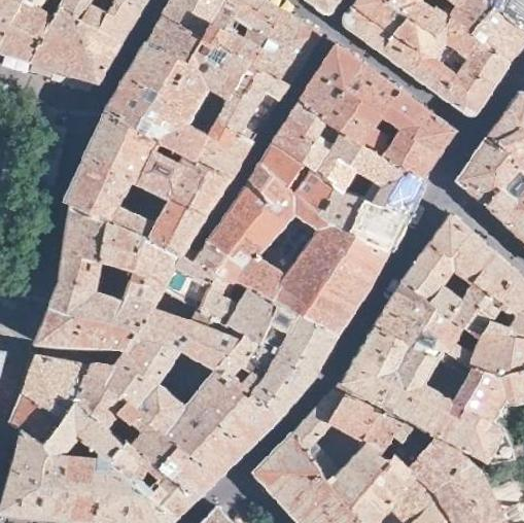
[(0,54),(31,63),(59,10),(58,9),(62,0),(0,0),(0,54)]
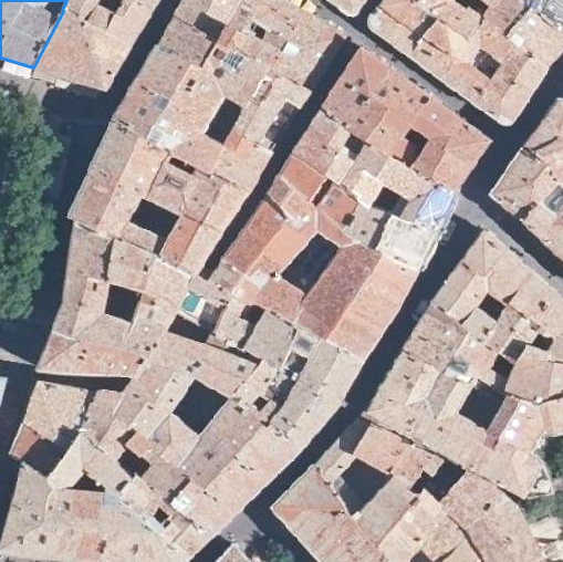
[(66,0),(62,10),(63,11),(33,68),(71,80),(103,90),(142,23),(155,0),(66,0)]
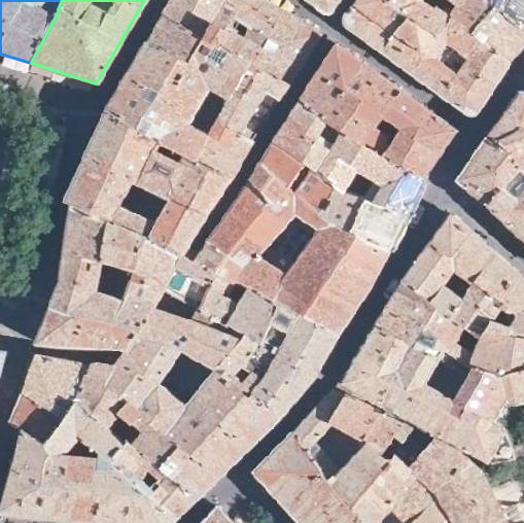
[(170,0),(145,42),(187,64),(201,41),(213,47),(211,51),(224,59),(229,51),(249,63),(249,65),(252,67),(281,14),(257,0),(170,0)]
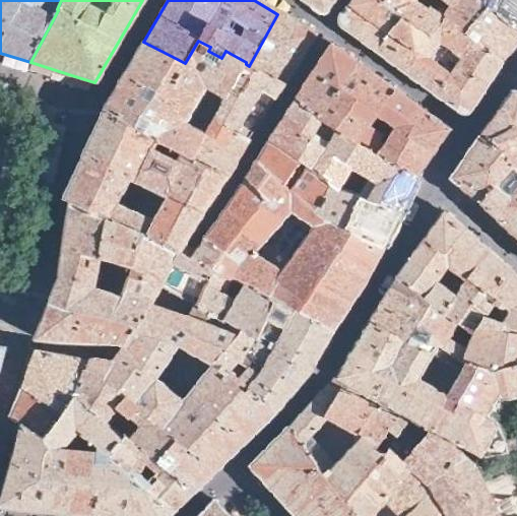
[(300,0),(319,12),(320,13),(322,13),(323,13),(325,12),(326,11),(327,10),(328,9),(333,0),(300,0)]
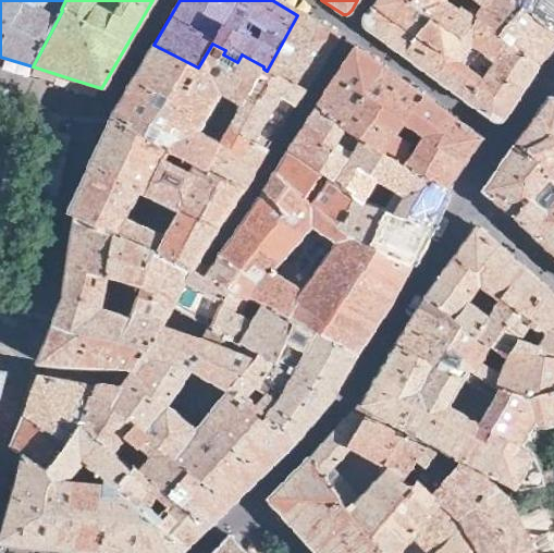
[(383,42),(401,56),(479,111),(494,122),(496,123),(499,123),(501,122),(503,121),(524,89),(525,88),(539,68),(492,32),(476,17),(459,40),(409,8),(410,5),(402,0),(377,0),(365,19),(364,22),(364,25),(365,28),(366,31),(383,42)]
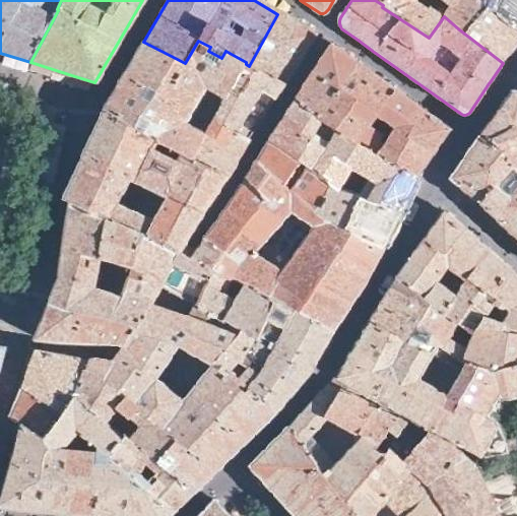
[(375,0),(383,5),(382,7),(429,38),(444,16),(459,29),(503,63),(508,56),(512,51),(516,45),(516,30),(474,0),(453,0),(450,6),(439,0),(433,0),(427,9),(415,2),(416,0),(375,0)]
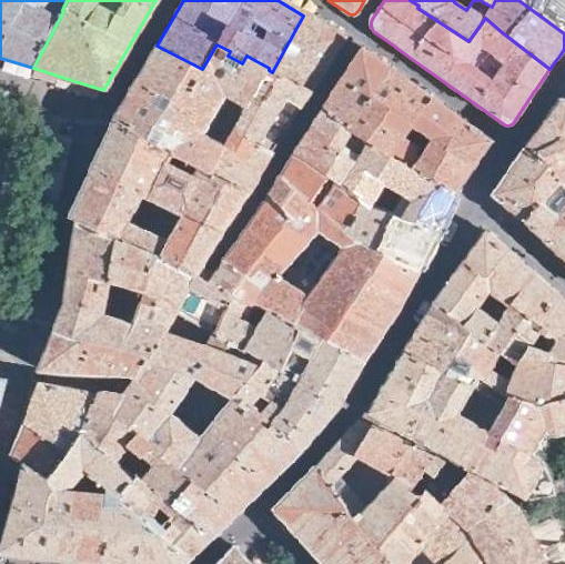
[(564,0),(480,0),(492,7),(495,0),(518,0),(564,33),(564,0)]
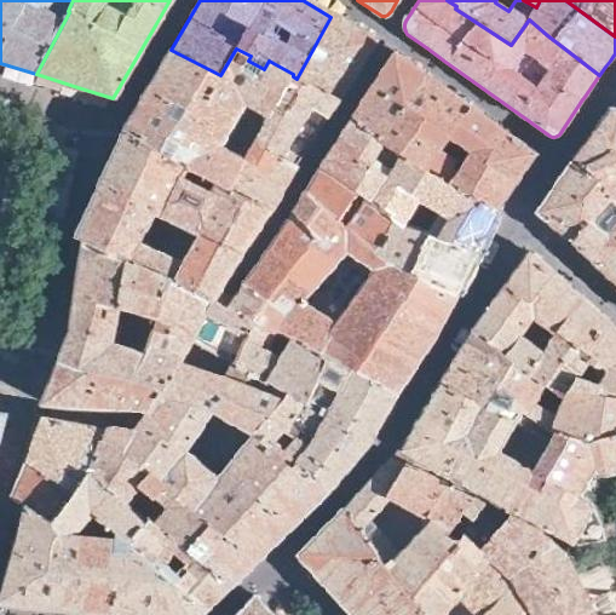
[(330,17),(297,79),(338,102),(373,44),(352,32),(330,17)]
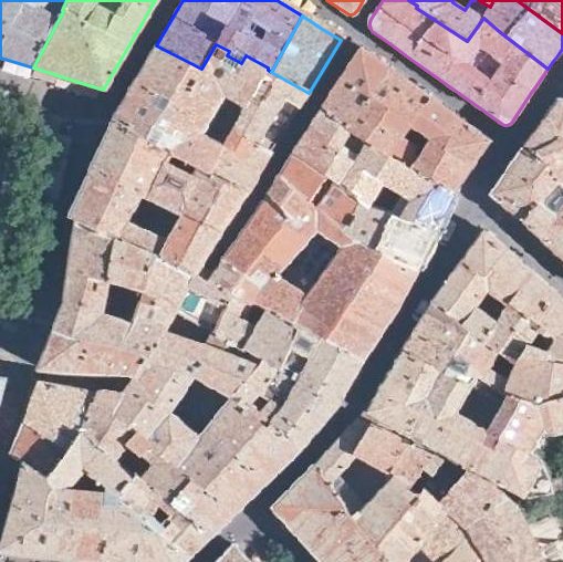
[(167,152),(171,155),(197,168),(215,177),(216,176),(248,193),(269,153),(275,144),(291,120),(309,93),(271,72),(268,70),(268,68),(246,55),(241,63),(227,55),(229,51),(216,44),(201,69),(156,45),(131,91),(129,91),(112,123),(167,152)]
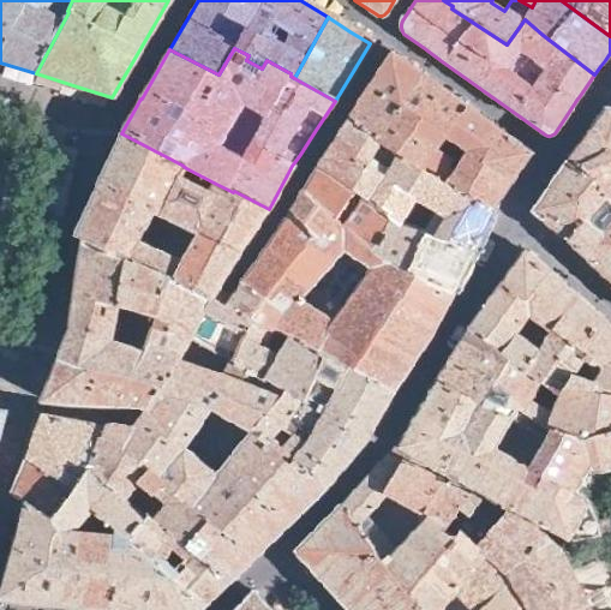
[(351,118),(357,124),(370,136),(379,145),(395,155),(491,213),(495,208),(507,187),(527,157),(527,156),(527,155),(527,154),(526,153),(525,151),(525,150),(523,150),(450,99),(424,79),(390,57),(351,118)]
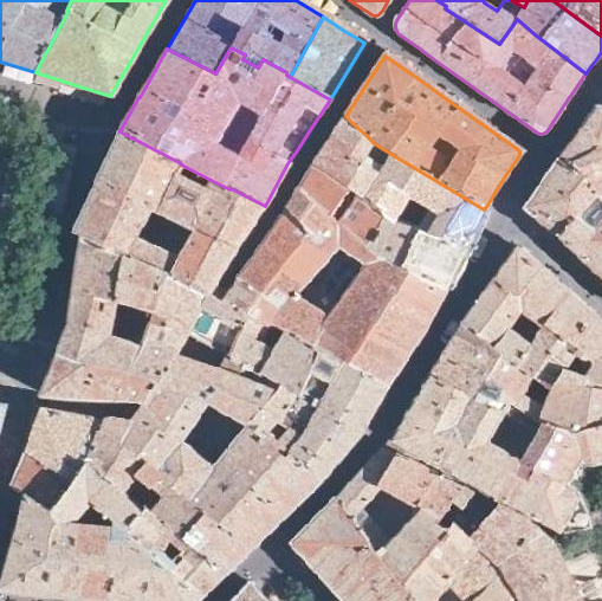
[(601,109),(594,108),(581,125),(563,149),(555,161),(550,168),(547,174),(537,189),(536,191),(523,209),(565,246),(570,250),(597,275),(599,275),(601,277),(601,109)]
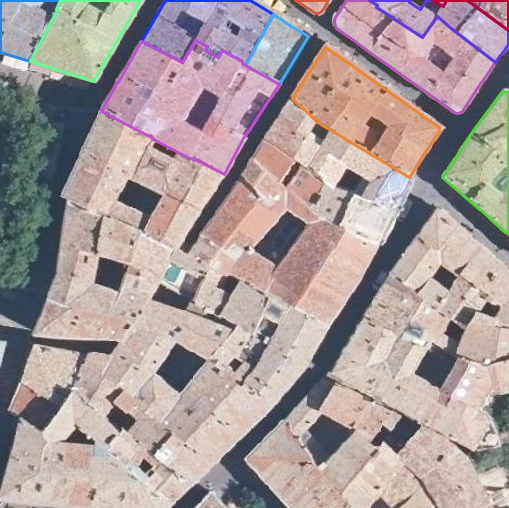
[(294,198),(309,210),(327,220),(343,228),(362,237),(376,245),(391,215),(394,208),(401,196),(409,177),(329,129),(319,146),(306,138),(316,121),(308,113),(297,103),(292,98),(276,122),(264,142),(260,148),(252,162),(277,183),(294,160),(301,165),(283,189),(294,198)]
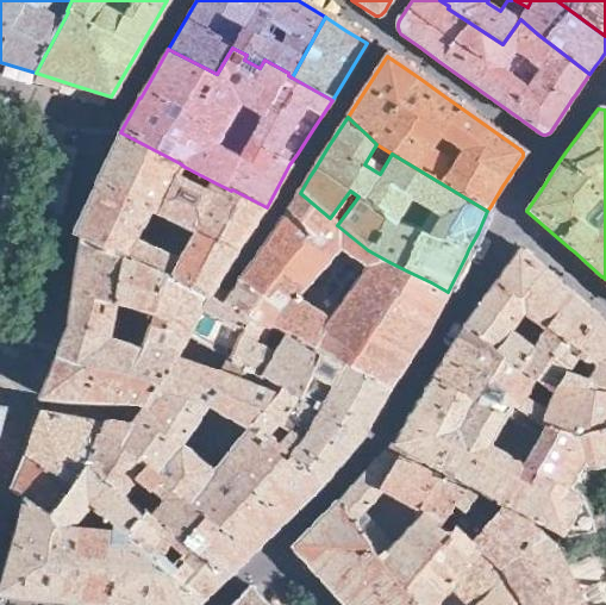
[(167,275),(167,276),(168,278),(169,279),(208,300),(216,289),(213,289),(223,276),(264,212),(267,207),(232,189),(231,191),(212,181),(207,189),(180,176),(185,167),(180,163),(120,132),(99,180),(75,235),(82,239),(85,241),(122,260),(124,257),(167,275)]
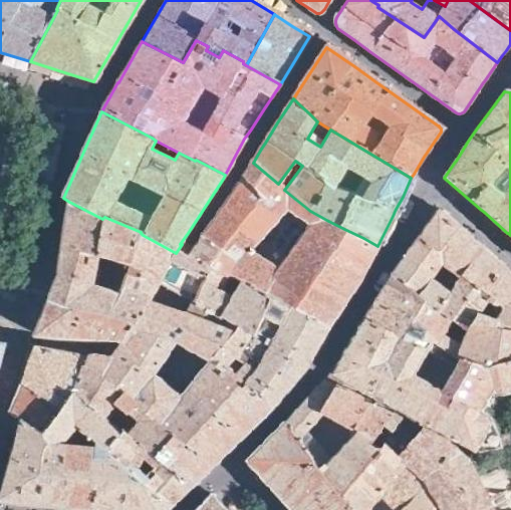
[(226,278),(228,276),(240,282),(303,316),(320,325),(328,330),(348,299),(351,293),(359,281),(377,246),(363,238),(344,229),(328,221),(310,211),(295,199),(284,190),(278,184),(253,163),(244,178),(192,250),(191,250),(188,256),(212,269),(211,270),(212,270),(226,278)]
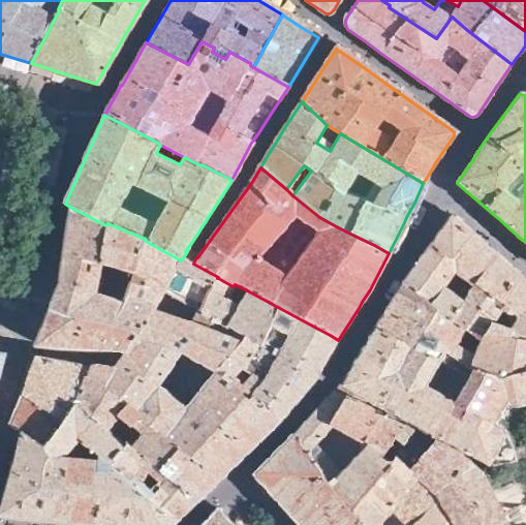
[(63,265),(61,281),(53,305),(47,320),(37,346),(129,352),(154,309),(156,310),(167,287),(177,271),(208,286),(210,287),(217,278),(218,277),(193,264),(196,257),(187,251),(181,260),(147,242),(146,241),(145,240),(145,239),(107,223),(105,225),(73,209),(71,208),(63,265)]
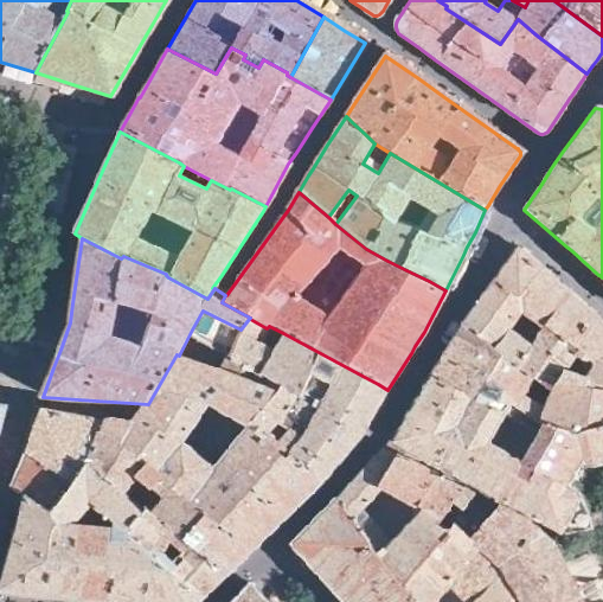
[(537,421),(541,423),(546,424),(550,415),(585,423),(584,429),(602,426),(602,325),(576,302),(557,285),(517,251),(486,293),(479,302),(462,325),(457,331),(451,341),(429,377),(461,391),(481,402),(512,405),(517,409),(537,421)]
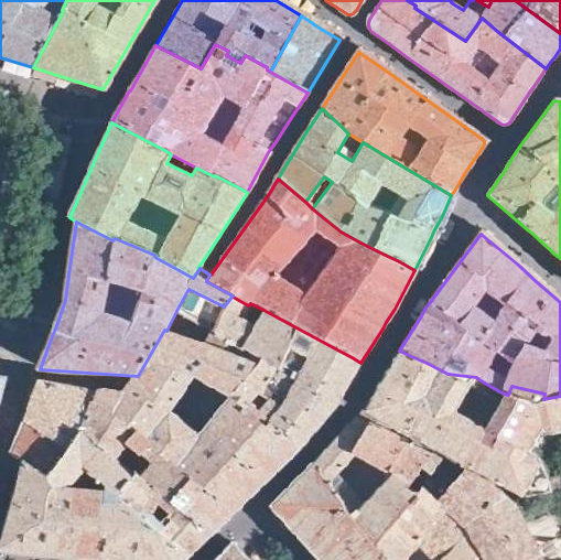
[(234,392),(239,397),(236,402),(266,424),(268,422),(298,448),(303,441),(317,426),(333,408),(338,398),(360,363),(352,357),(333,347),(263,310),(255,325),(227,311),(233,297),(232,297),(224,307),(222,305),(211,333),(207,332),(202,344),(222,351),(226,344),(240,351),(241,350),(259,358),(258,364),(234,392)]
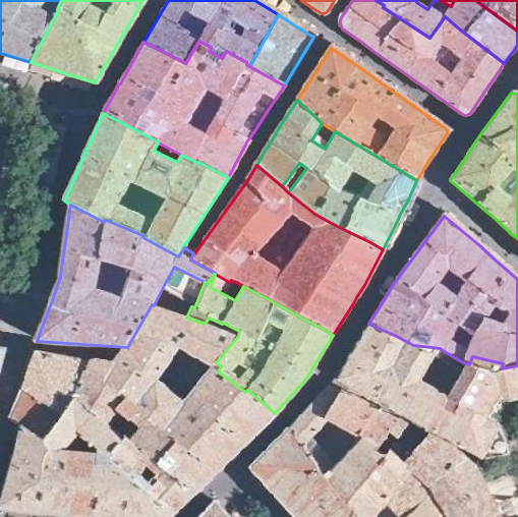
[(117,411),(138,427),(128,441),(169,475),(171,475),(191,495),(214,472),(223,463),(254,433),(269,419),(275,413),(247,390),(245,392),(218,371),(221,366),(216,362),(238,336),(205,324),(186,318),(154,305),(152,304),(127,347),(129,347),(113,365),(96,361),(90,364),(88,363),(83,374),(81,374),(72,397),(72,399),(105,426),(117,411)]
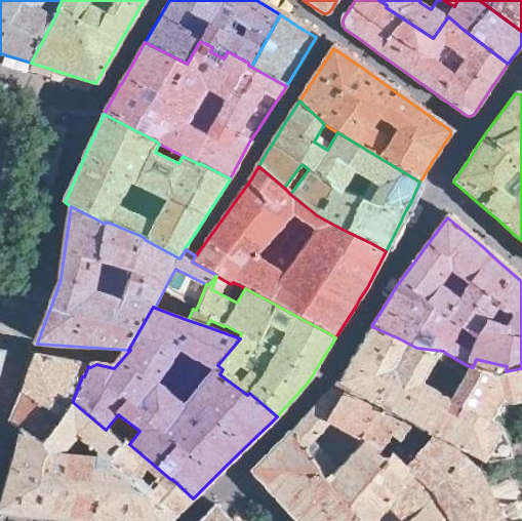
[(366,397),(407,419),(433,434),(453,444),(487,464),(518,454),(521,452),(521,368),(506,371),(507,366),(476,359),(473,367),(469,366),(465,364),(447,354),(443,351),(416,348),(399,338),(371,326),(366,335),(355,352),(354,354),(336,381),(366,397)]
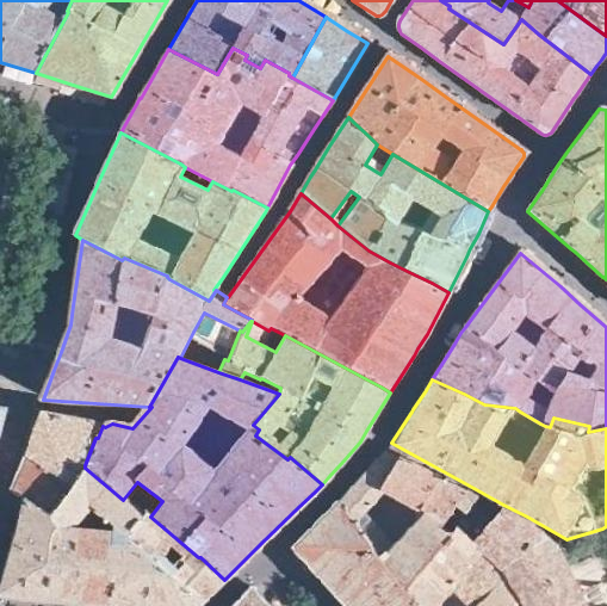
[(43,469),(70,489),(85,469),(85,468),(85,465),(95,438),(98,438),(103,426),(79,421),(42,414),(32,437),(24,458),(37,465),(43,469)]
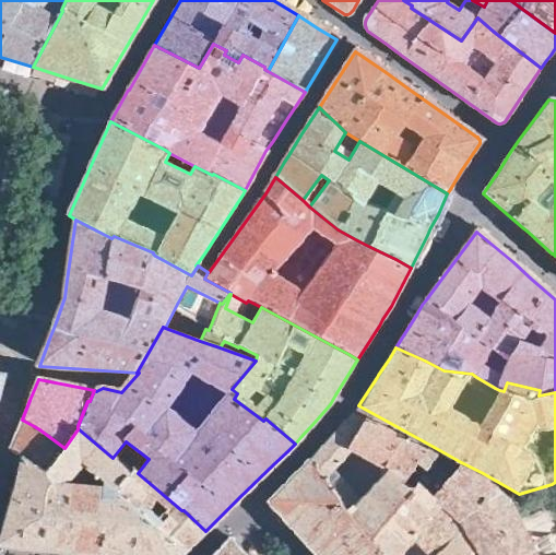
[(358,405),(355,412),(352,413),(312,456),(270,502),(317,554),(402,554),(413,541),(441,507),(433,496),(459,465),(433,453),(387,427),(390,423),(358,405)]
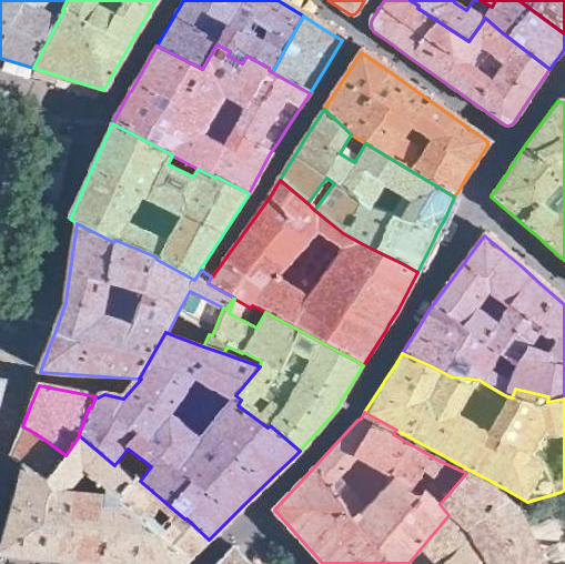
[(9,460),(20,467),(21,465),(41,480),(43,479),(48,482),(66,455),(40,436),(34,433),(22,426),(16,444),(9,460)]
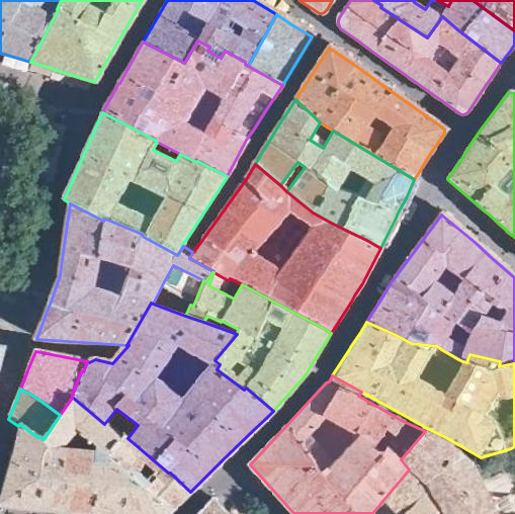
[(0,506),(1,506),(69,513),(168,513),(186,497),(190,492),(170,473),(168,473),(127,438),(124,435),(121,439),(104,424),(72,397),(72,398),(60,415),(44,439),(39,436),(37,437),(19,424),(18,426),(19,427),(11,459),(0,501),(0,506)]
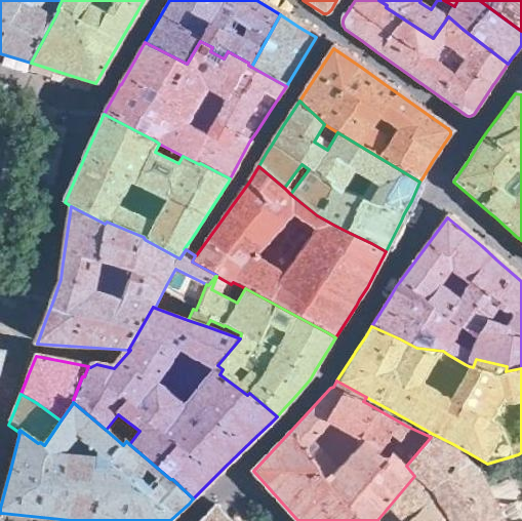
[(502,520),(479,469),(467,458),(455,447),(452,446),(431,437),(406,466),(414,476),(388,508),(398,520),(502,520)]
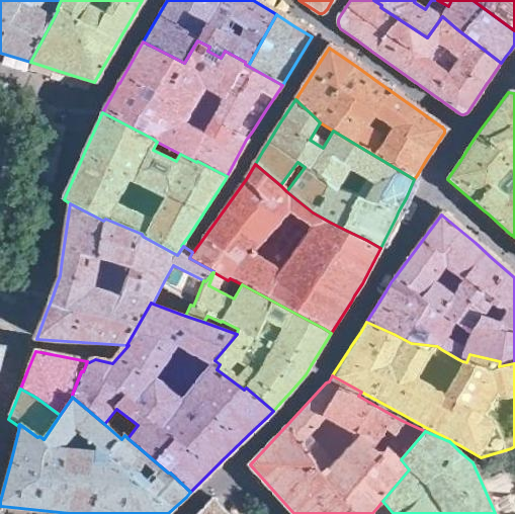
[(224,513),(211,499),(204,508),(200,513),(224,513)]
